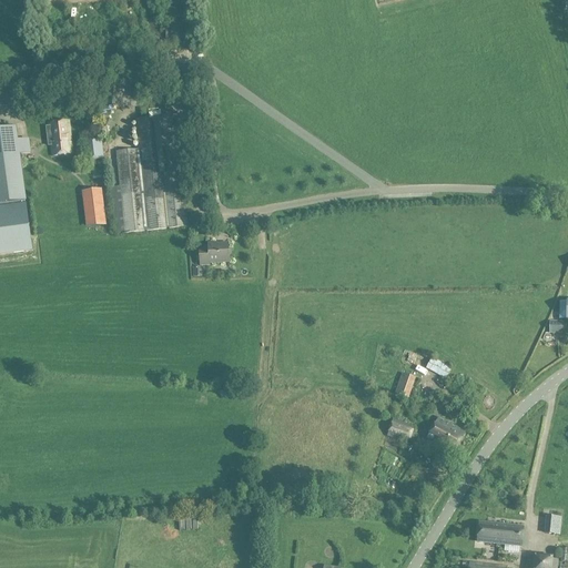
[(139,150),(117,152),(124,234),(144,232),(150,231),(150,232),(166,230),(169,229),(169,230),(189,227),(178,117),(135,120),(139,150)]
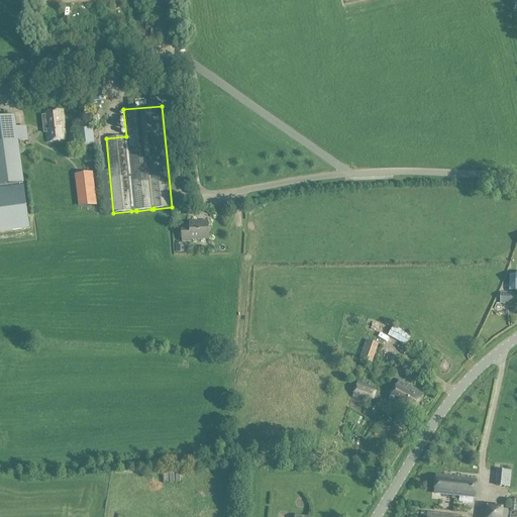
[(90,111),(89,122),(99,126),(105,117),(100,108),(90,111)]
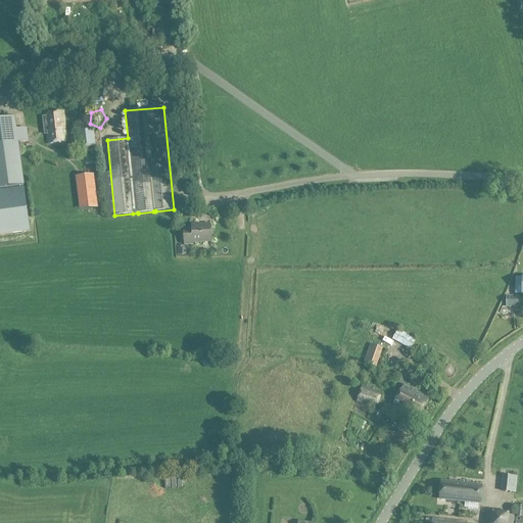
[(63,112),(44,114),(48,145),(67,142),(63,112)]
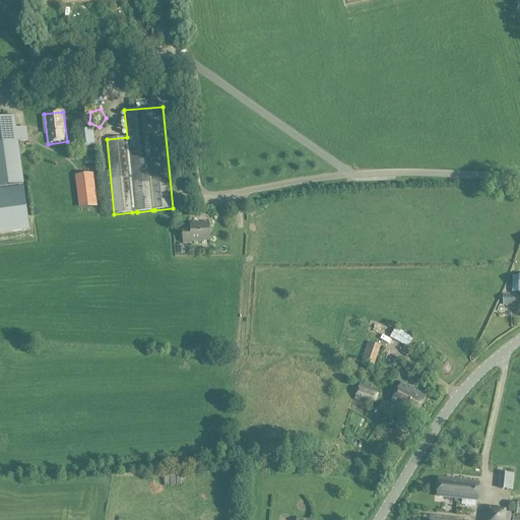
[(15,130),(14,118),(0,120),(0,187),(23,184),(17,142),(27,140),(25,129),(15,130)]
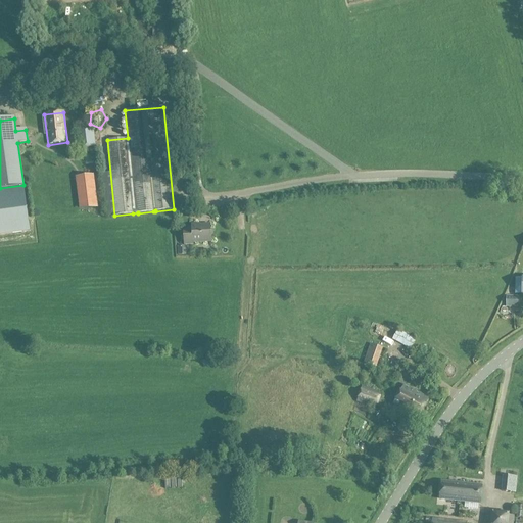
[(94,129),(76,131),(79,150),(96,147),(94,129)]
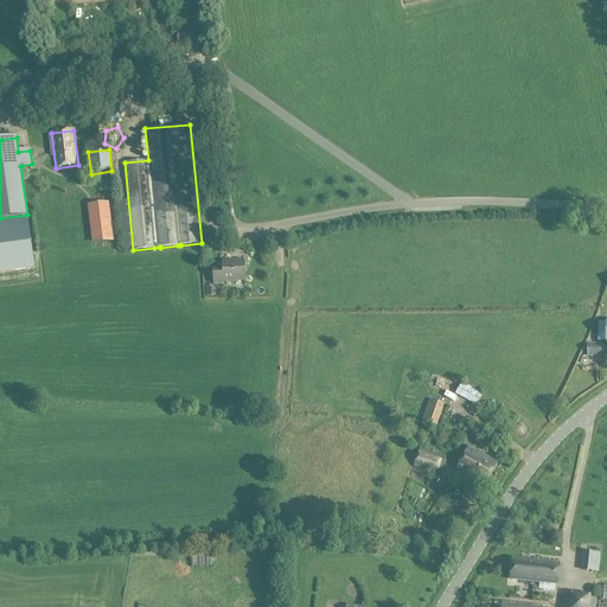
[(223,267),(213,268),(215,285),(224,283),(224,282),(246,281),(244,262),(231,262),(231,260),(222,261),(223,267)]
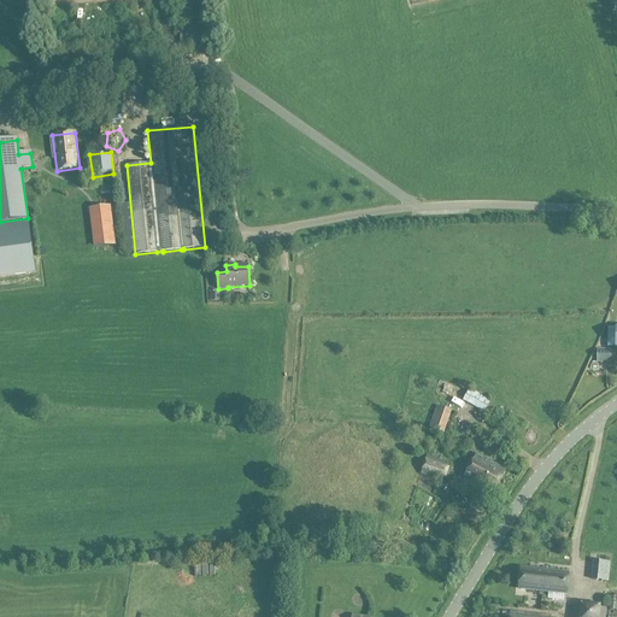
[(616,350),(597,350),(598,363),(616,363),(616,350)]
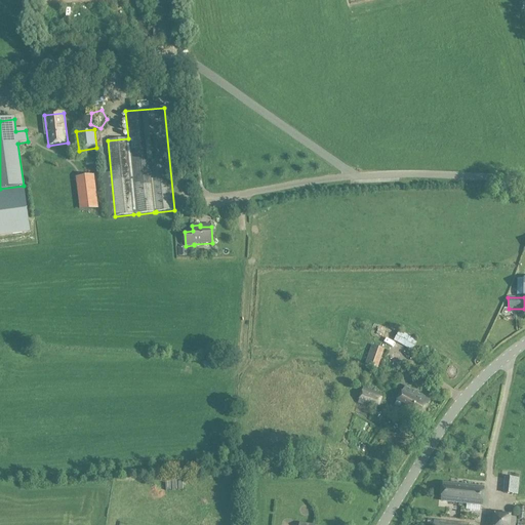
[(397,328),(392,338),(401,344),(407,333),(397,328)]
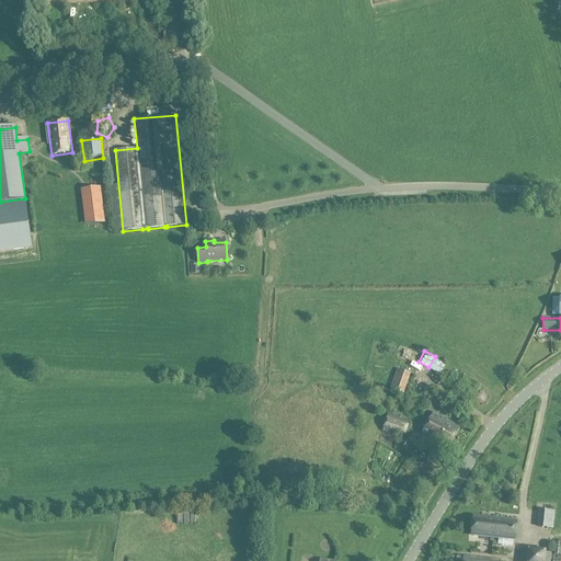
[(434,357),(430,368),(439,371),(444,361),(434,357)]
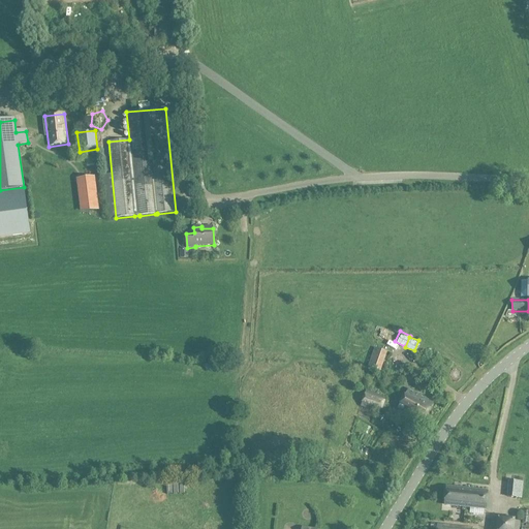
[(375,348),(368,368),(380,373),(387,353),(375,348)]
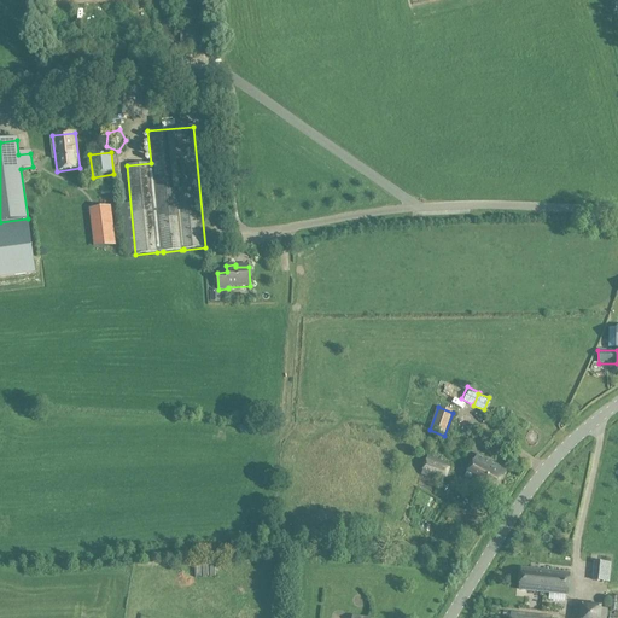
[(456,443),(454,450),(461,453),(464,445),(456,443)]
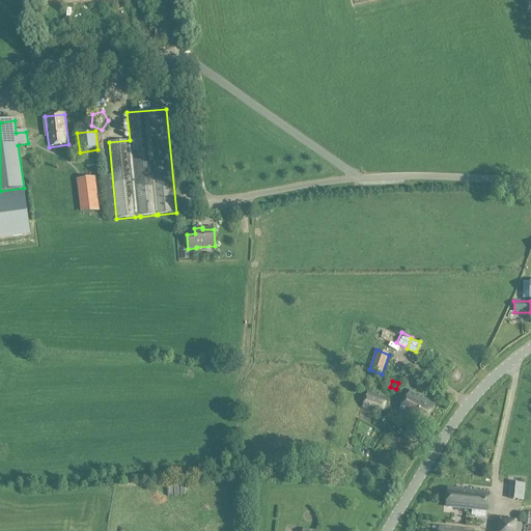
[(367,392),(362,409),(382,415),(387,399),(367,392)]
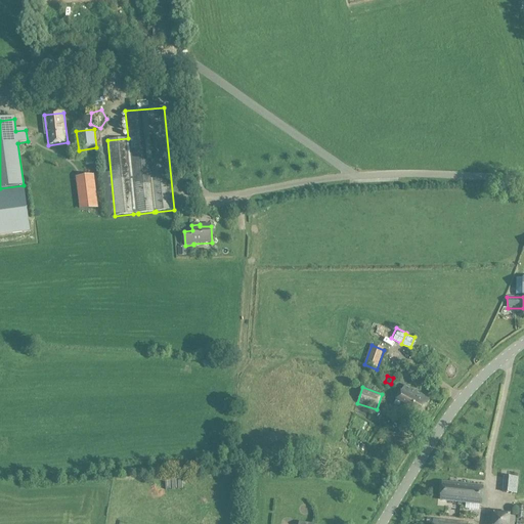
[(405,387),(393,407),(418,422),(430,400),(405,387)]
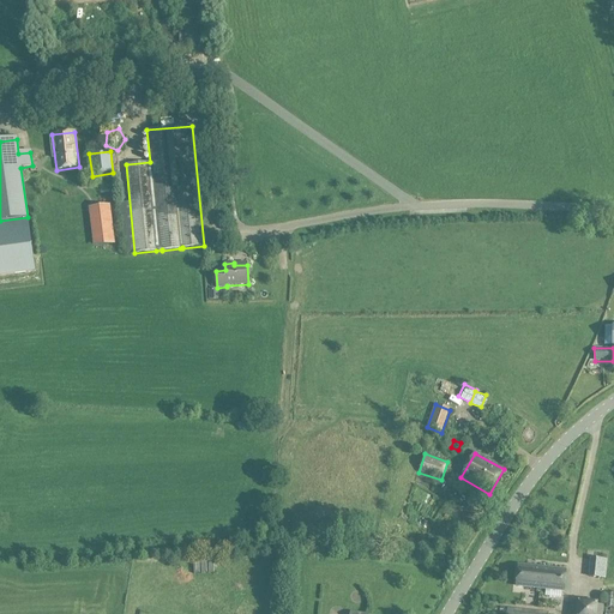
[(473,498),(468,506),(480,513),(485,505),(473,498)]
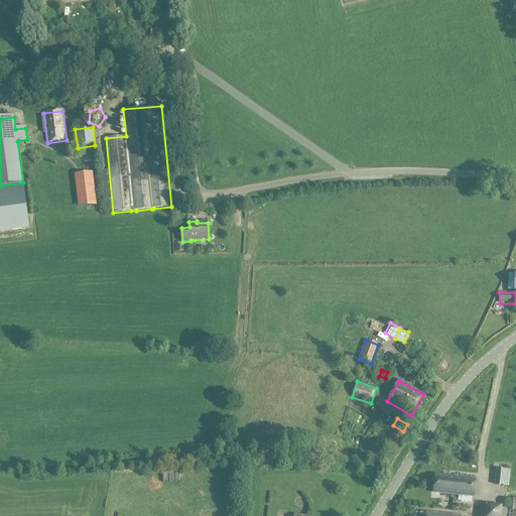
[(498,470),(496,486),(509,487),(510,471),(499,470),(498,470)]
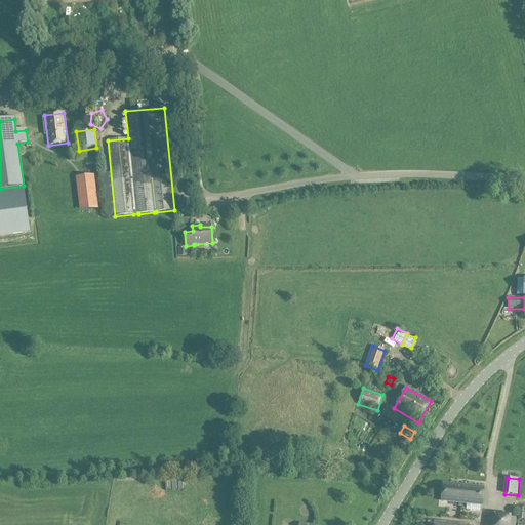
[(443,484),(442,501),(461,503),(463,486),(443,484)]
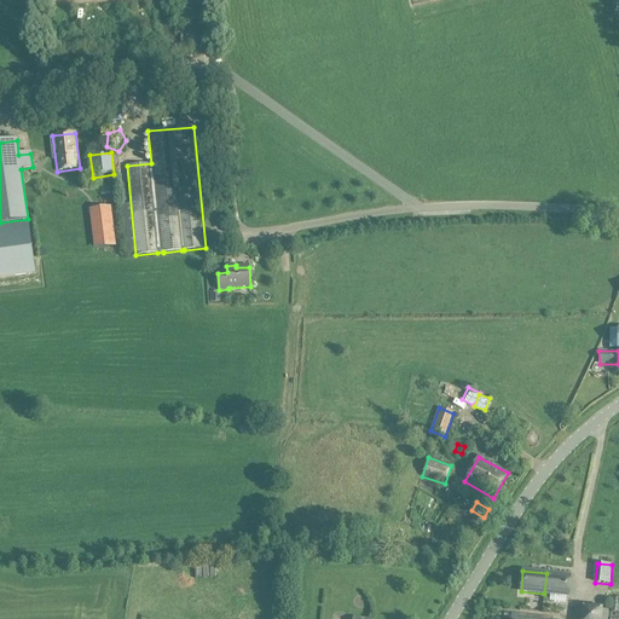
[(547,573),(544,594),(567,596),(570,576),(547,573)]
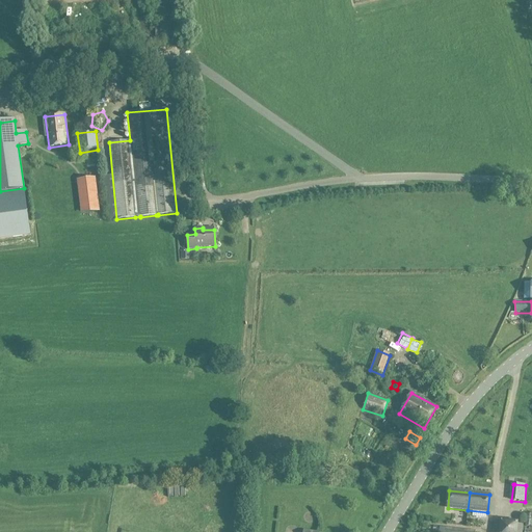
[(522,531),(523,525),(495,522),(493,531),(522,531)]
